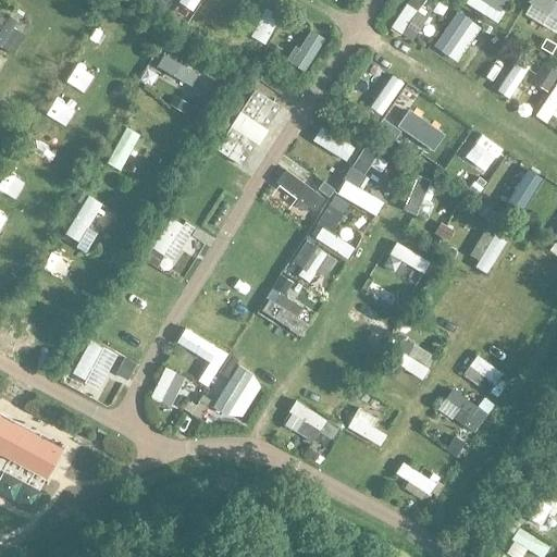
[(180,0),(194,9),(199,0),(180,0)]
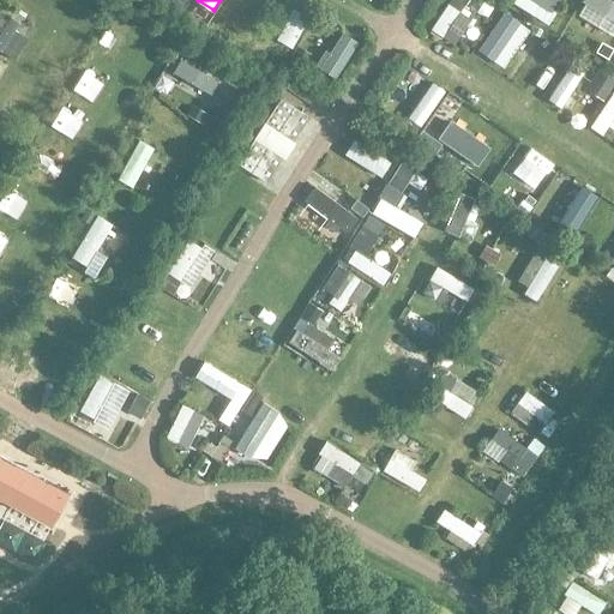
[(458,42),(469,12),(461,10),(464,0),(445,0),(433,34),(458,42)]
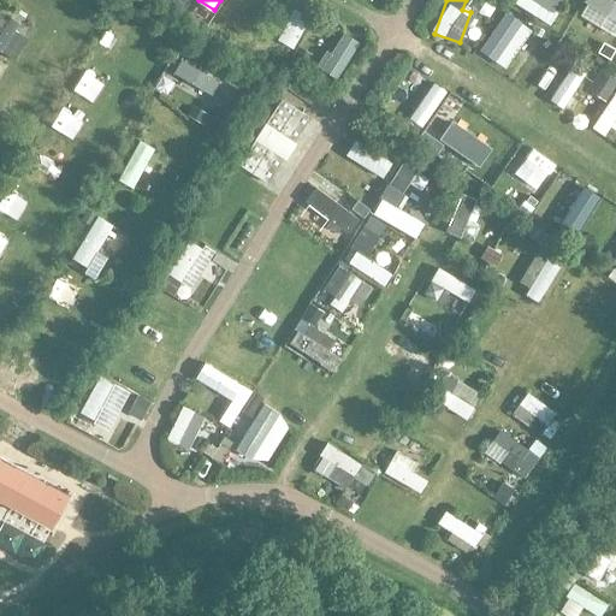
[(514,0),(548,22),(562,0),(514,0)]
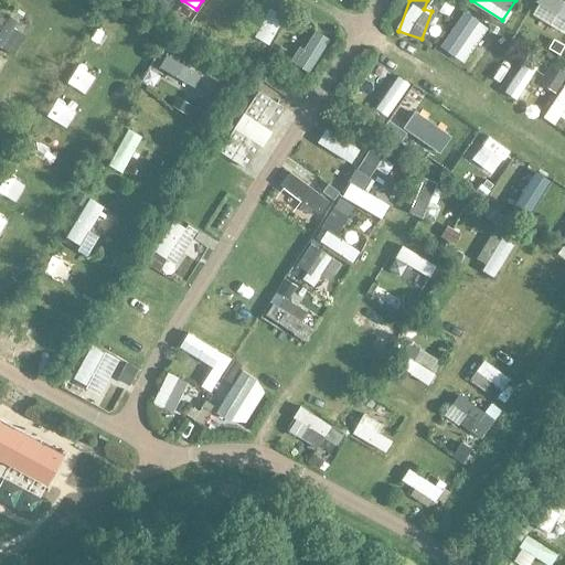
[(564,30),(564,0),(537,0),(531,10),(564,30)]
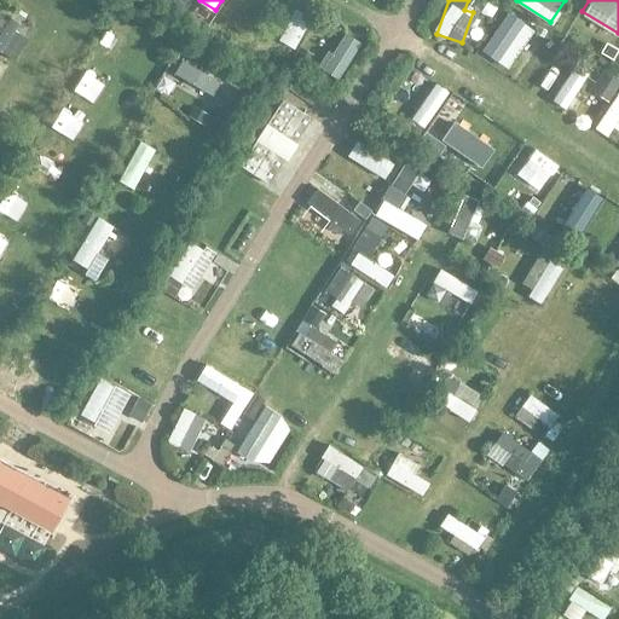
[(277,44),(291,52),(316,9),(302,1),(277,44)]
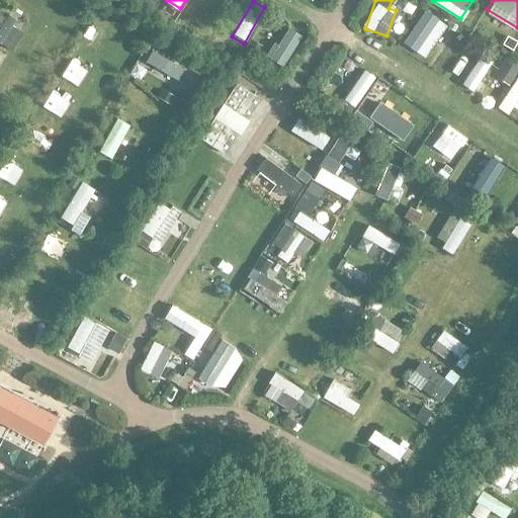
[(403,39),(425,56),(448,22),(426,7),(403,39)]
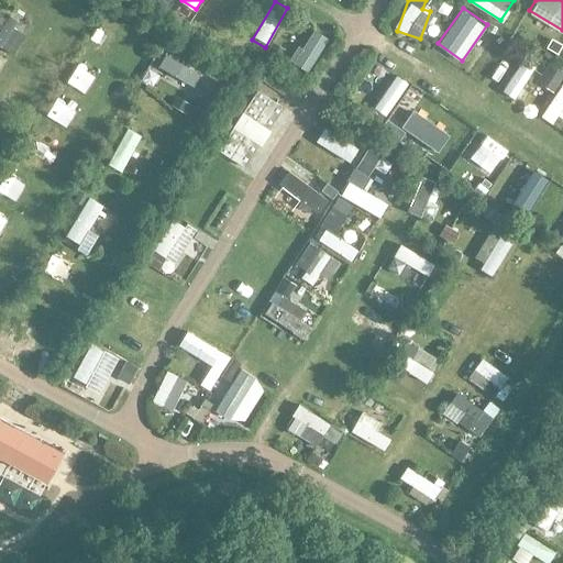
[(0,44),(11,52),(26,30),(7,17),(0,25),(0,44)]
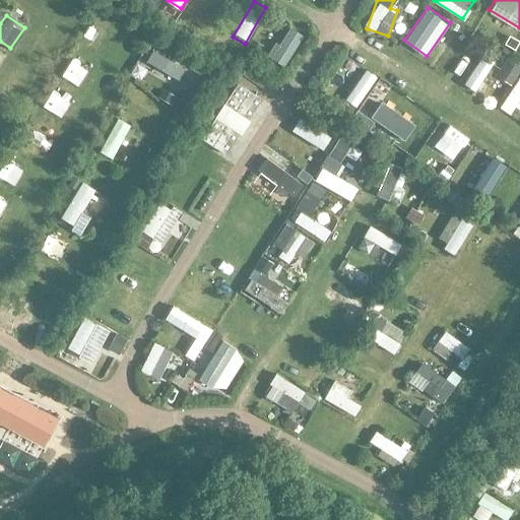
[(150,49),(145,61),(178,75),(183,63),(150,49)]
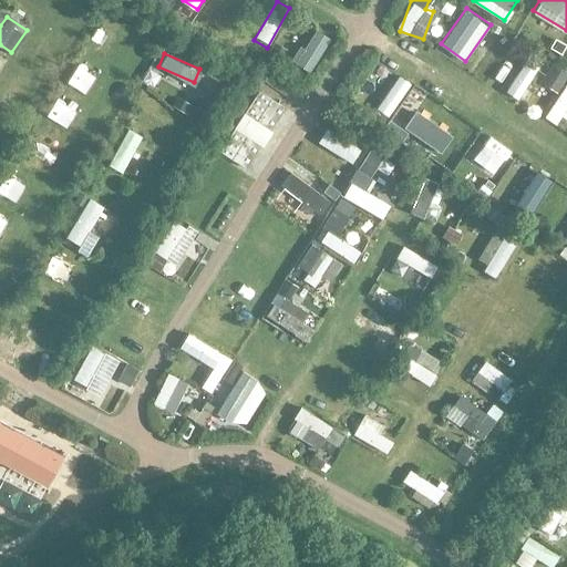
[(72,71),(86,82),(100,66),(85,54),(72,71)]
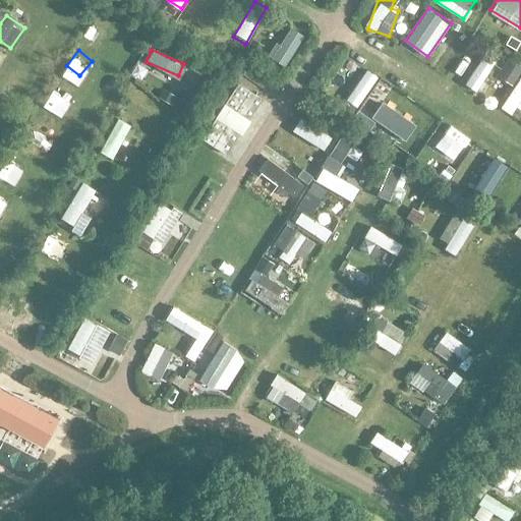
[(480,59),(474,72),(486,78),(493,65),(480,59)]
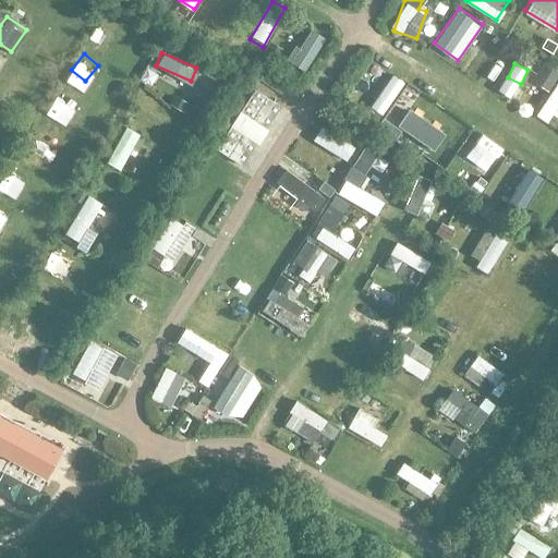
[(538,81),(557,81),(557,65),(538,64),(538,81)]
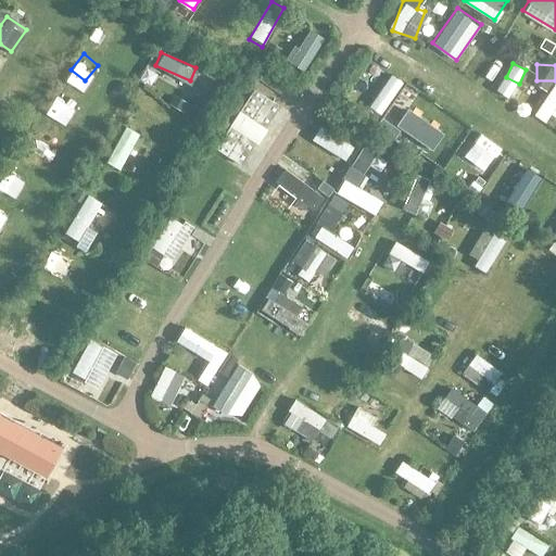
[(380,111),(403,80),(392,73),(370,103),(380,111)]
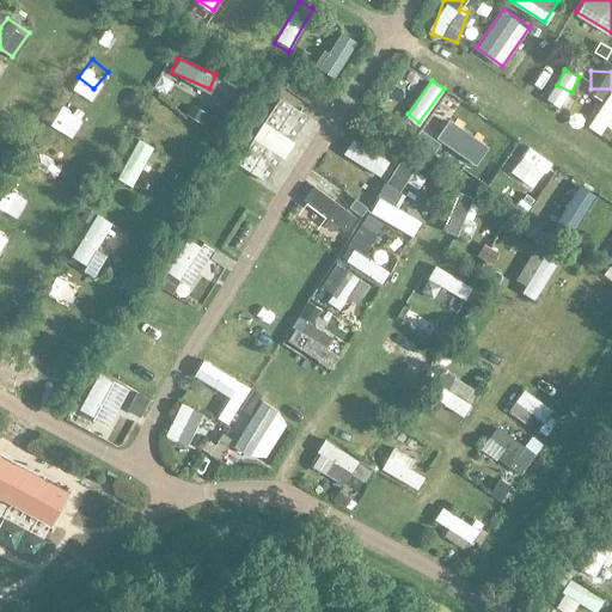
[(591,123),(611,133),(611,92),(606,90),(591,123)]
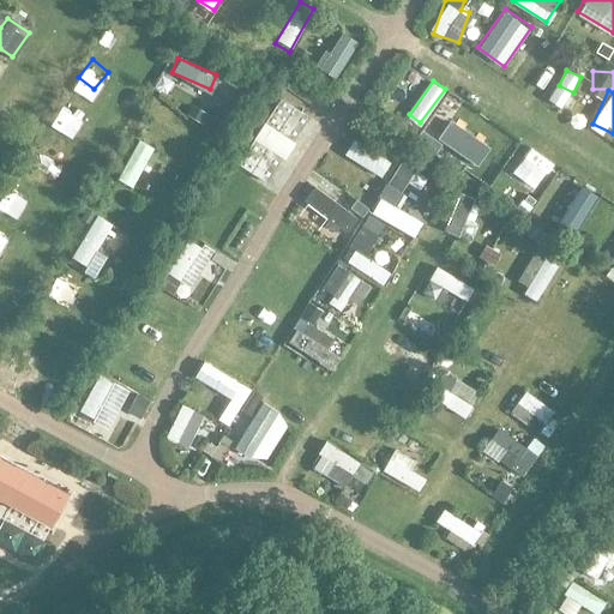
[(238,163),(266,182),(309,116),(281,98),(238,163)]
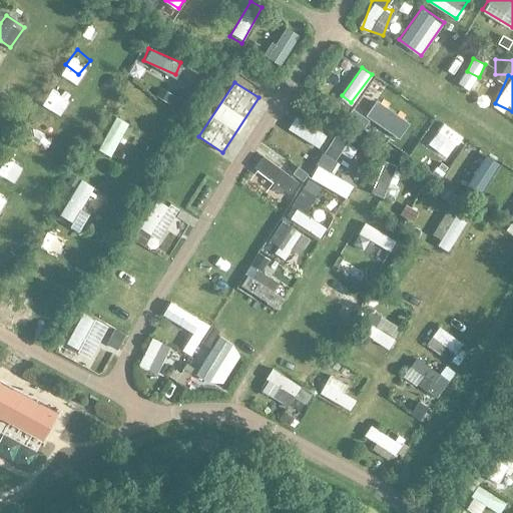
[(401,136),(410,118),(375,98),(365,116),(401,136)]
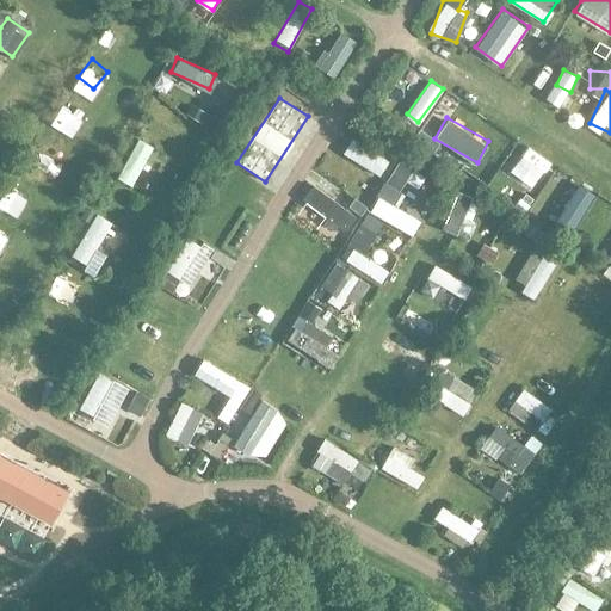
[(414,144),(436,149),(439,134),(418,129),(414,144)]
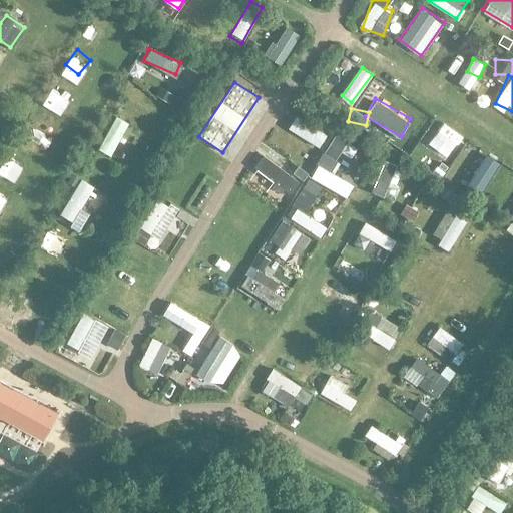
[(288,126),(318,147),(327,134),(297,113),(288,126)]
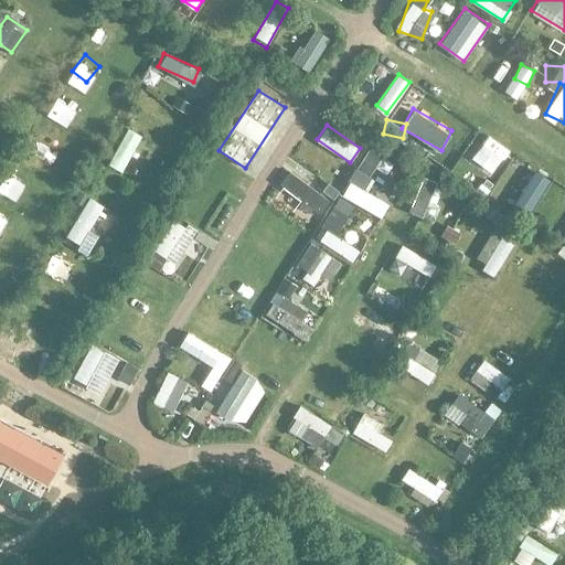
[(108,162),(124,170),(142,134),(127,126),(108,162)]
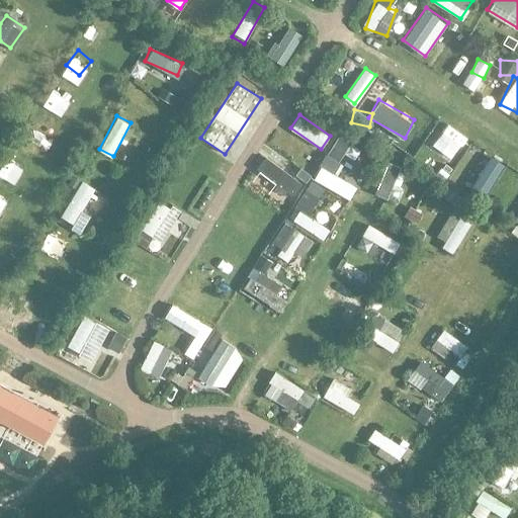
[(16,145),(36,156),(49,132),(28,121),(16,145)]
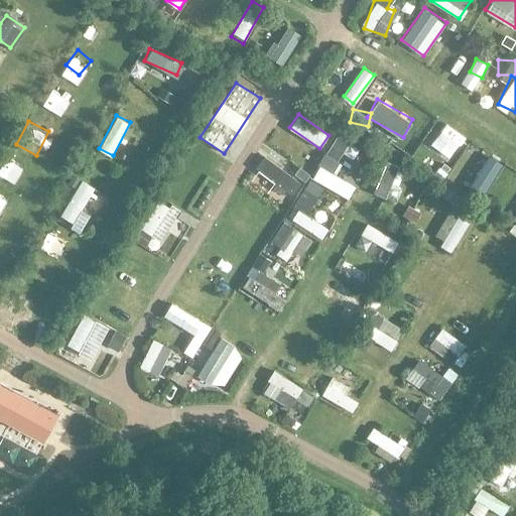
[(444,121),(428,146),(449,161),(467,136),(444,121)]
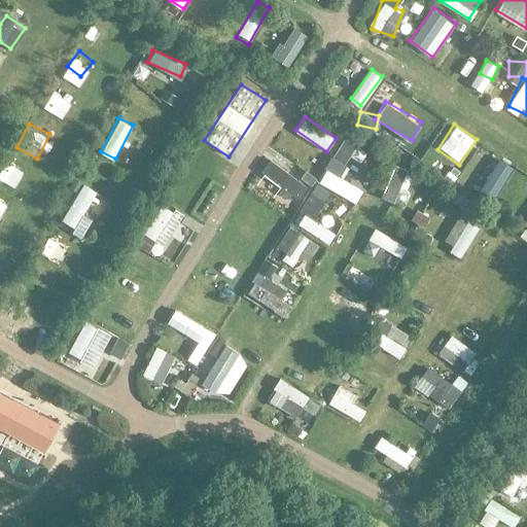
[(339,134),(319,184),(358,200),(362,186),(342,178),(356,141),(339,134)]
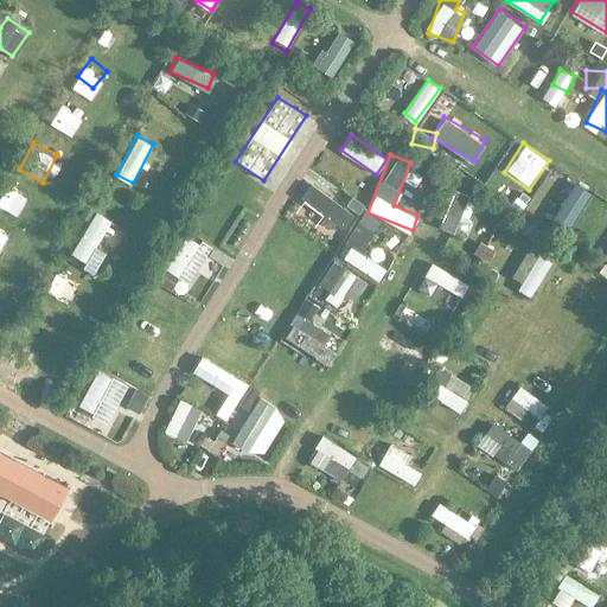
[(352,195),(345,205),(311,180),(300,196),(345,228),(363,203),(352,195)]
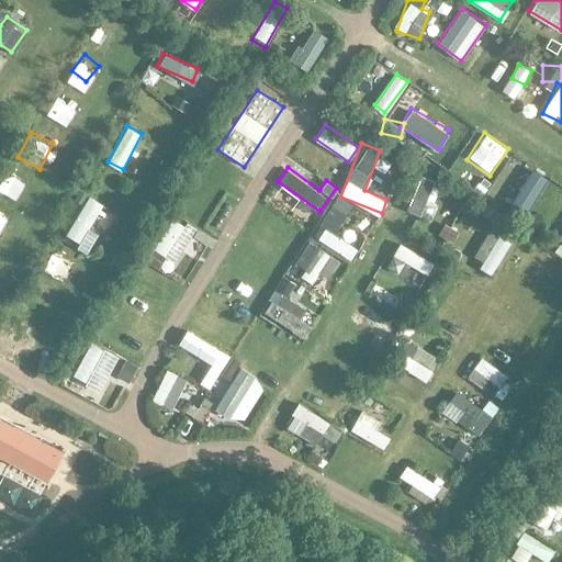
[(528,203),(546,177),(536,170),(518,197),(528,203)]
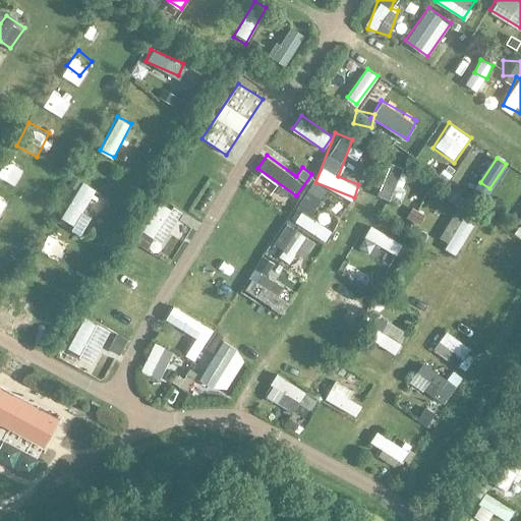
[(389,198),(403,167),(391,161),(377,193),(389,198)]
